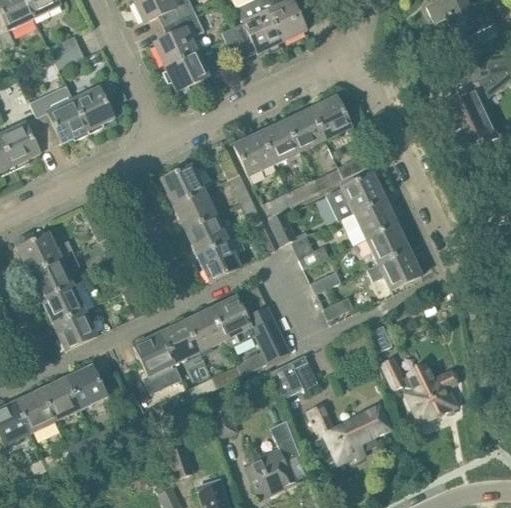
[(0,0),(0,33),(34,17),(26,0),(0,0)]
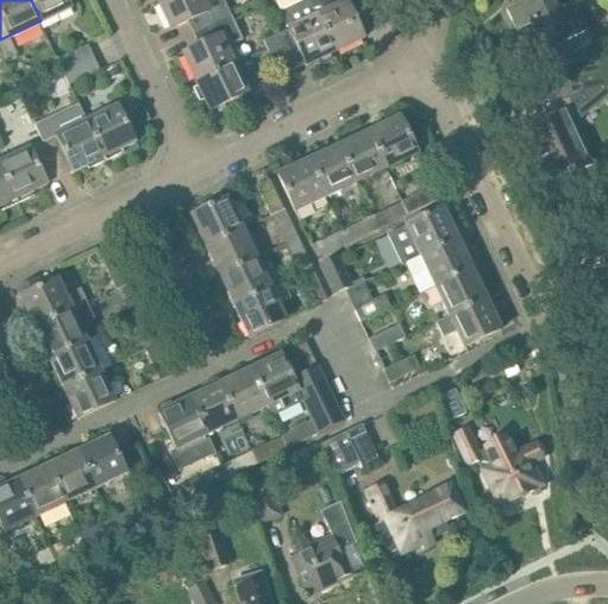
[(31,0),(41,20),(71,6),(68,0),(31,0)]
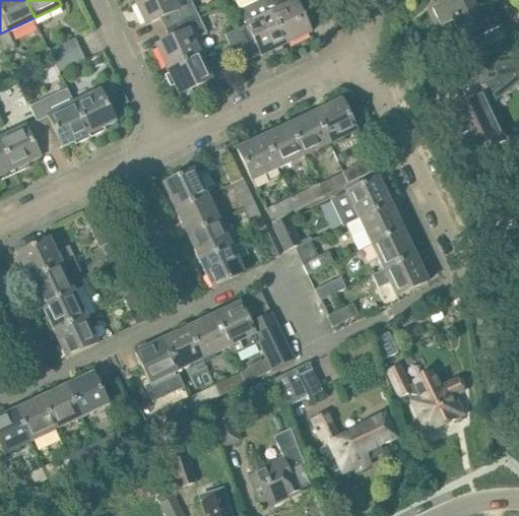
[(136,0),(147,22),(171,10),(176,20),(198,10),(193,0),(136,0)]
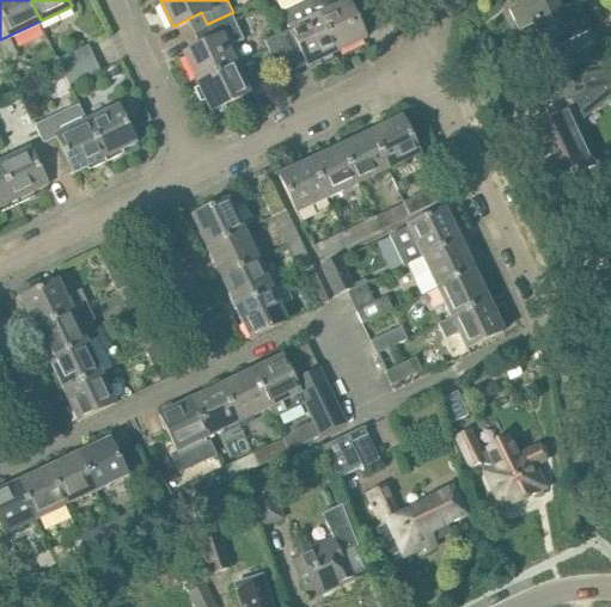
[(337,49),(313,0),(279,0),(282,8),(289,25),(279,31),(291,57),(303,51),(309,62),(337,49)]
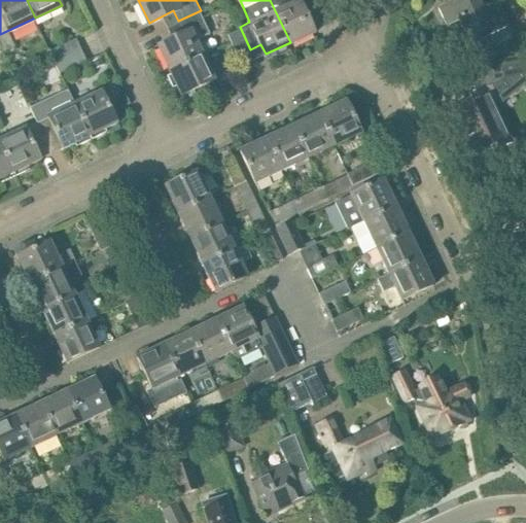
[(270,0),(290,42),(315,30),(301,0),(270,0)]
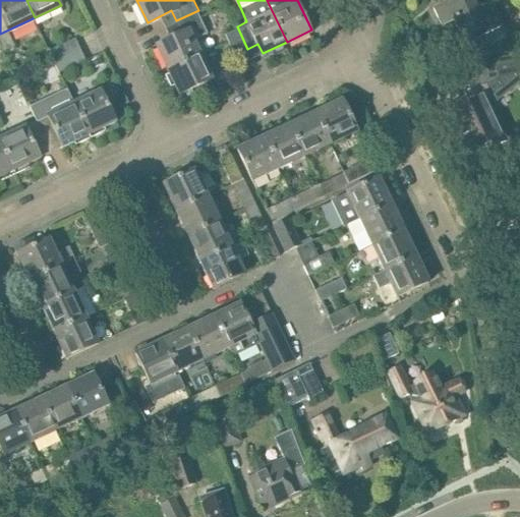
[(483,32),(492,27),(505,21),(494,0),(487,0),(481,3),(479,0),(443,0),(434,4),(443,23),(454,17),(462,36),(480,26),(483,32)]
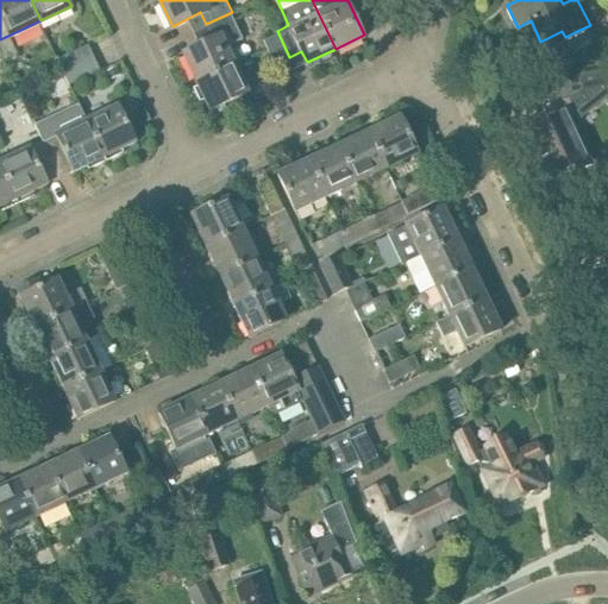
[(198,79),(234,61),(226,44),(244,36),(232,12),(206,24),(212,36),(185,50),(198,79)]
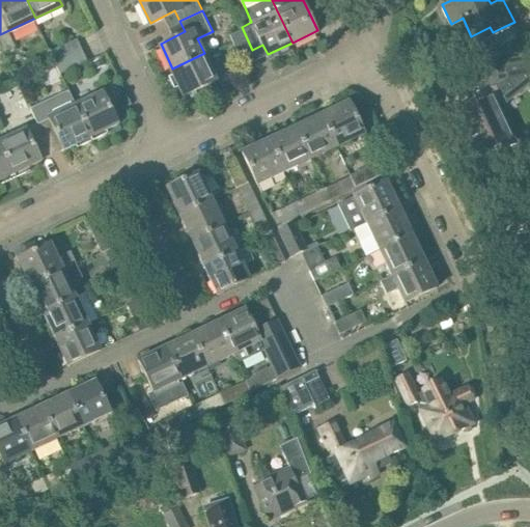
[(241,55),(252,50),(242,27),(230,32),(241,55)]
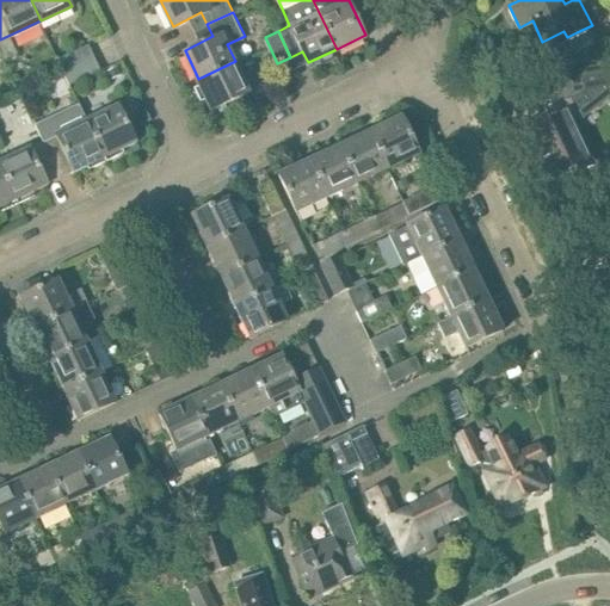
[(63,69),(94,54),(88,42),(57,56),(63,69)]
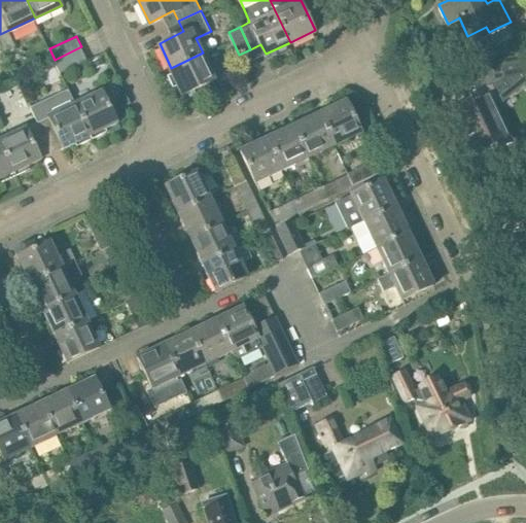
[(60,71),(68,67),(88,58),(81,46),(55,60),(60,71)]
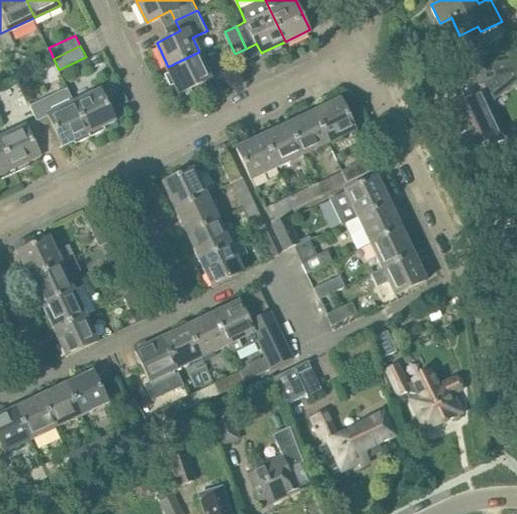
[(180,91),(210,77),(199,52),(168,67),(180,91)]
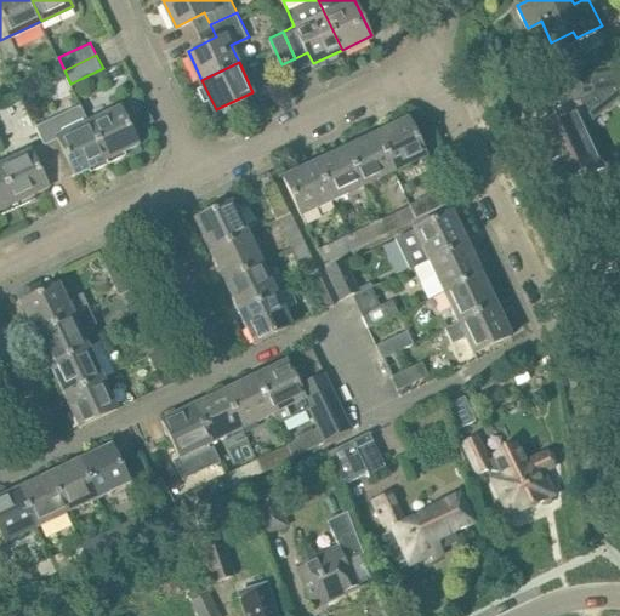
[(590,114),(581,97),(595,90),(595,89),(619,84),(619,67),(556,78),(561,101),(563,113),(536,125),(563,181),(599,163),(579,119),(590,114)]
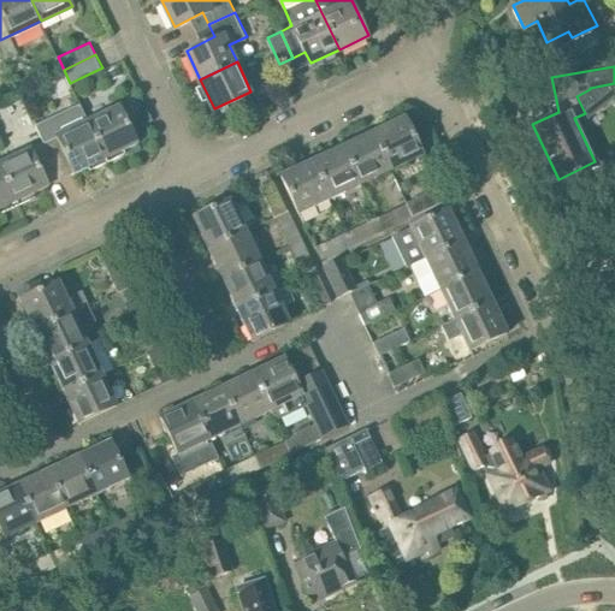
[(90,167),(108,159),(88,118),(81,101),(35,123),(43,140),(58,170),(71,164),(75,171),(89,165),(90,167)]
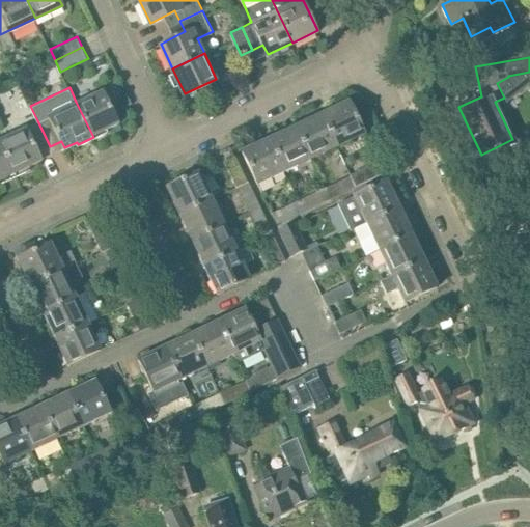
[(118,122),(109,103),(103,89),(76,102),(93,137),(108,130),(107,128),(118,122)]
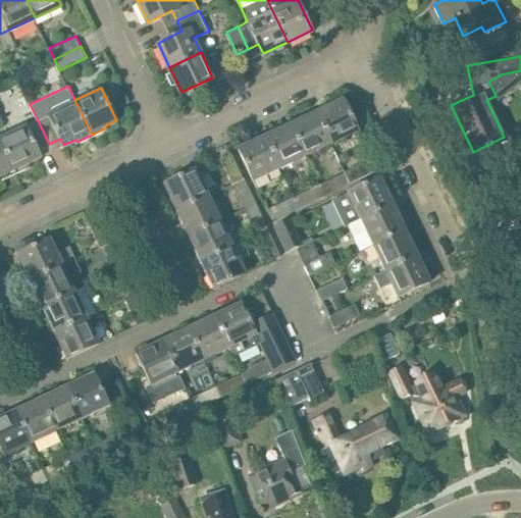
[(331,142),(358,130),(343,97),(342,98),(343,99),(330,105),(329,103),(316,109),(331,142)]
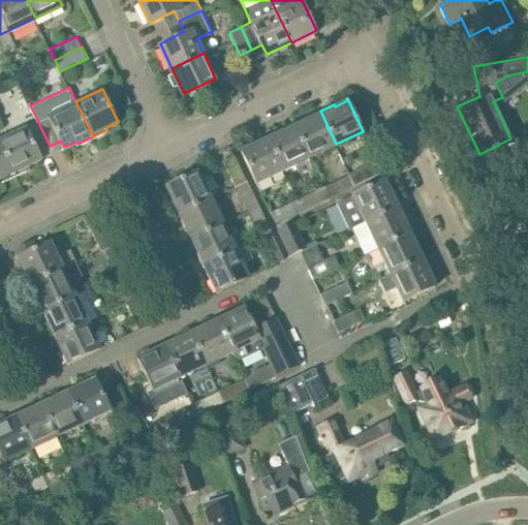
[(310,156),(336,144),(320,111),(308,118),(308,119),(294,125),(310,156)]
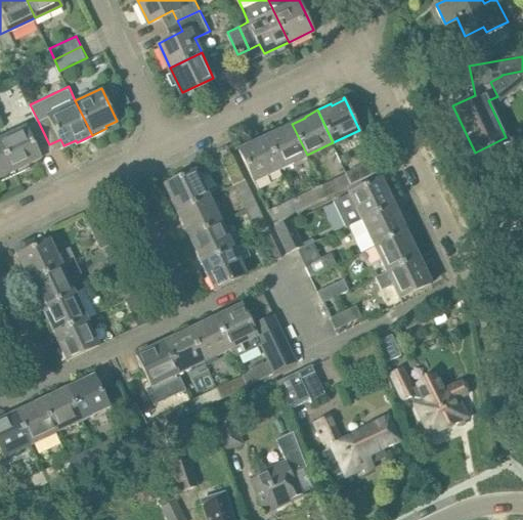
[(38,149),(49,144),(37,119),(0,136),(0,138),(15,172),(31,165),(30,163),(41,157),(38,149)]
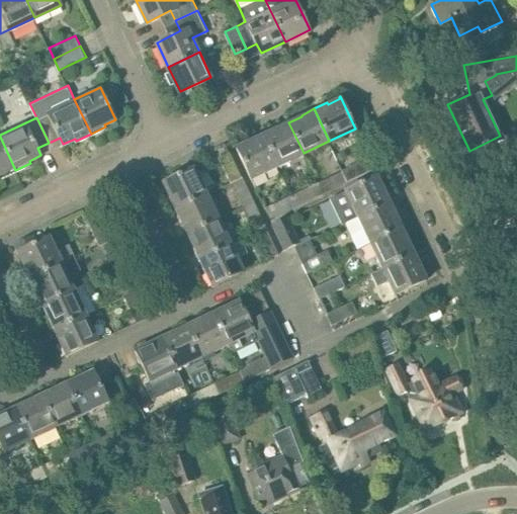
[(278,165),(304,153),(288,122),(276,129),(275,127),(263,134),(278,165)]
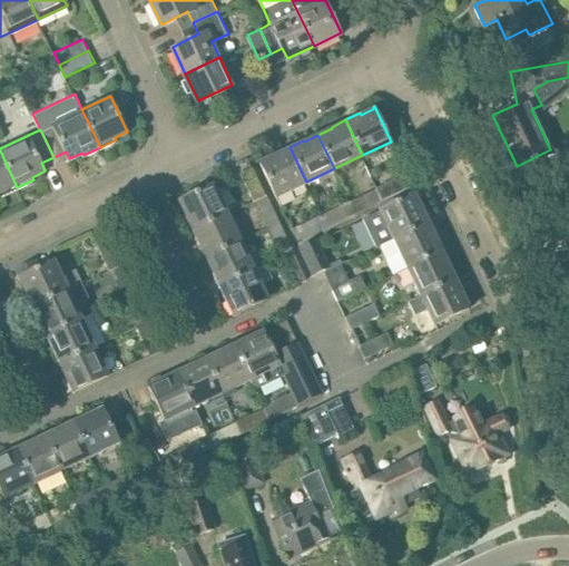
[(277,195),(306,182),(290,147),(275,154),(276,155),(263,162),(262,159),(261,160),(277,195)]
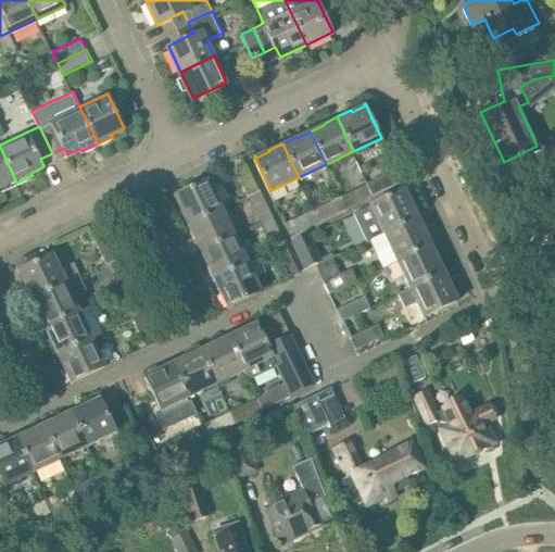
[(0,187),(1,190),(16,183),(0,147),(0,187)]
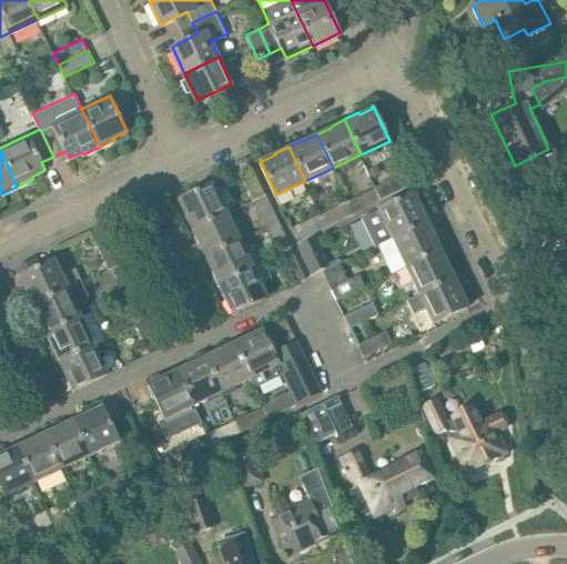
[(253,198),(265,192),(252,164),(240,170),(253,198)]
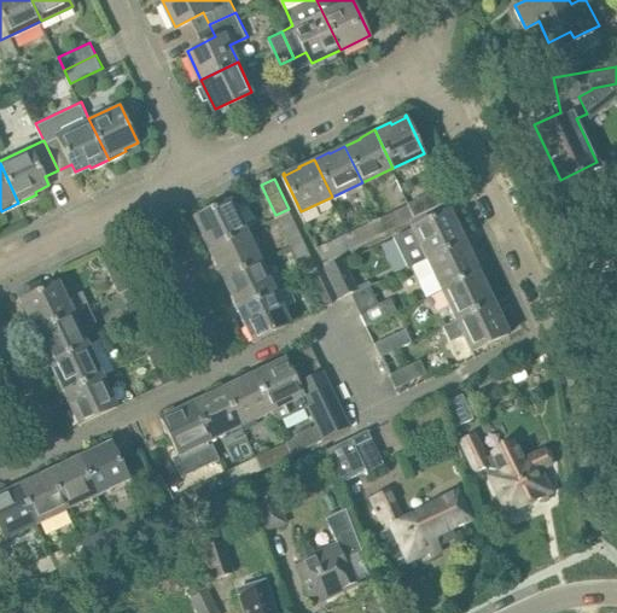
[(414,214),(446,199),(440,186),(418,197),(408,202),(414,214)]
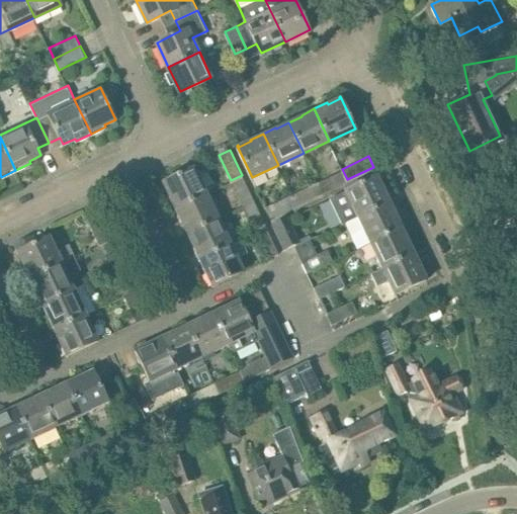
[(194,165),(163,180),(163,182),(165,181),(170,193),(169,194),(175,206),(207,191),(194,165)]
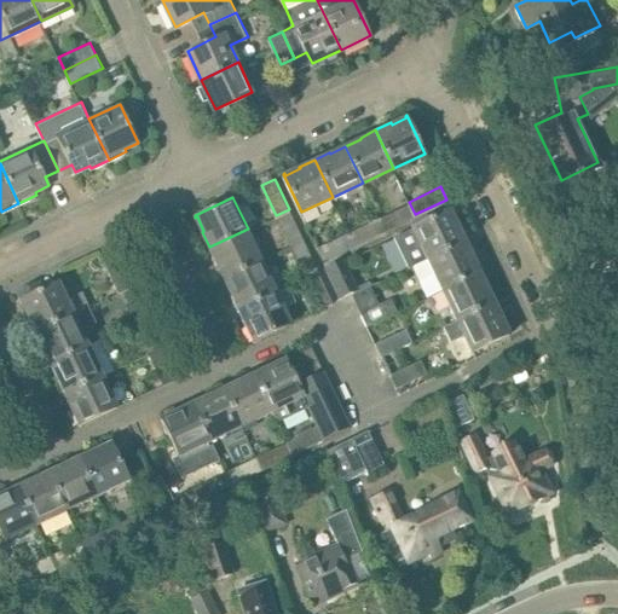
[(399,207),(379,216),(385,229),(404,219),(399,207)]
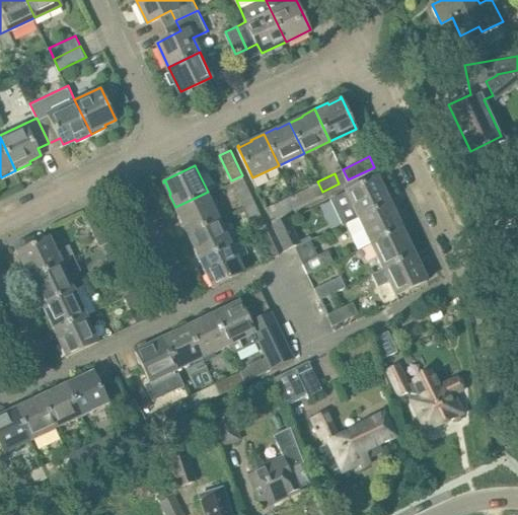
[(347,222),(390,201),(384,188),(383,189),(377,175),(378,175),(378,174),(330,197),(343,223),(347,221),(347,222)]
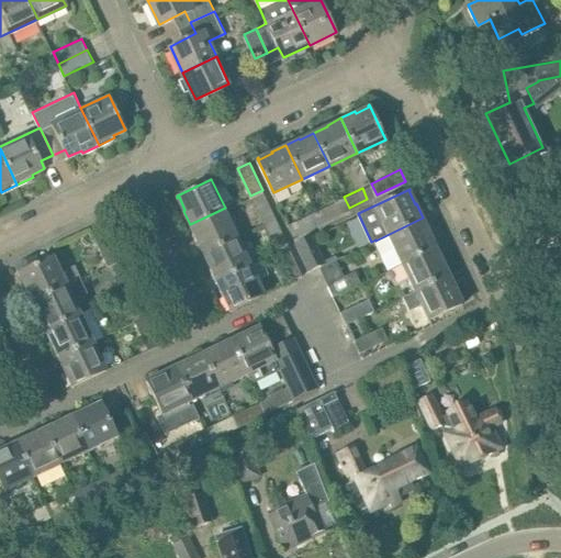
[(344,197),(325,207),(331,216),(349,208),(344,197)]
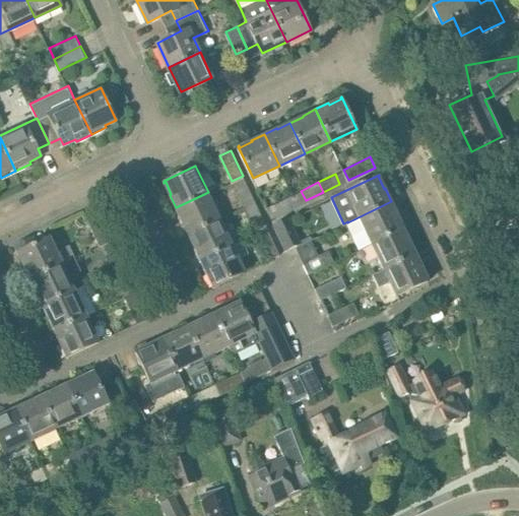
[(247,183),(235,188),(244,207),(255,202),(247,183)]
